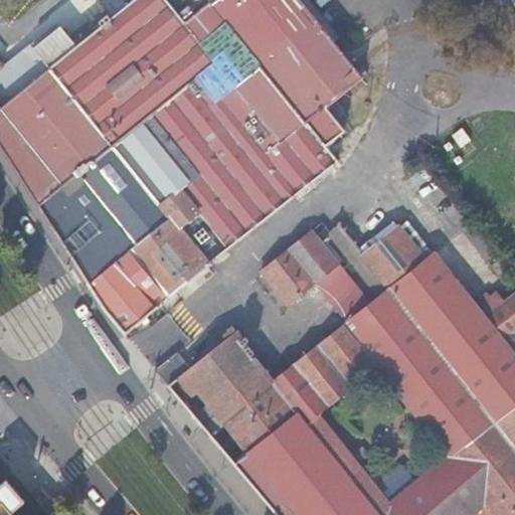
[(0,56),(0,145),(18,174),(108,310),(125,331),(209,262),(242,234),(338,158),(325,142),(344,126),(339,120),(325,103),(330,99),(362,73),(303,0),(130,0),(107,18),(104,14),(99,18),(103,22),(73,44),(57,24),(34,42),(31,39),(5,62),(0,56)]
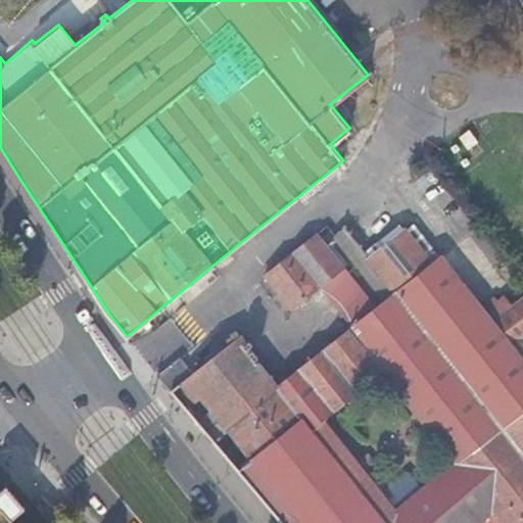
[(349,117),(335,100),(330,104),(344,122),(349,117)]
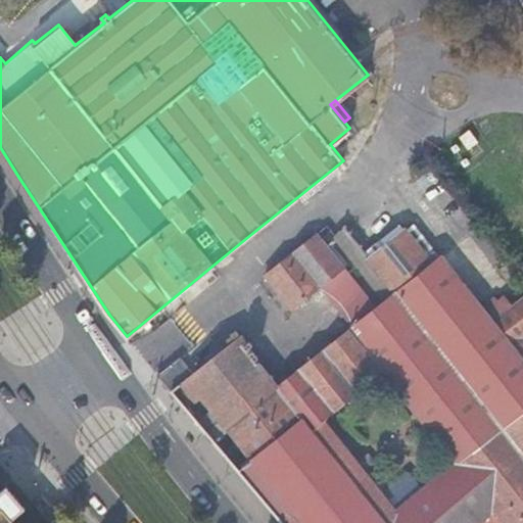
[(433,262),(440,255),(412,222),(405,228),(433,262)]
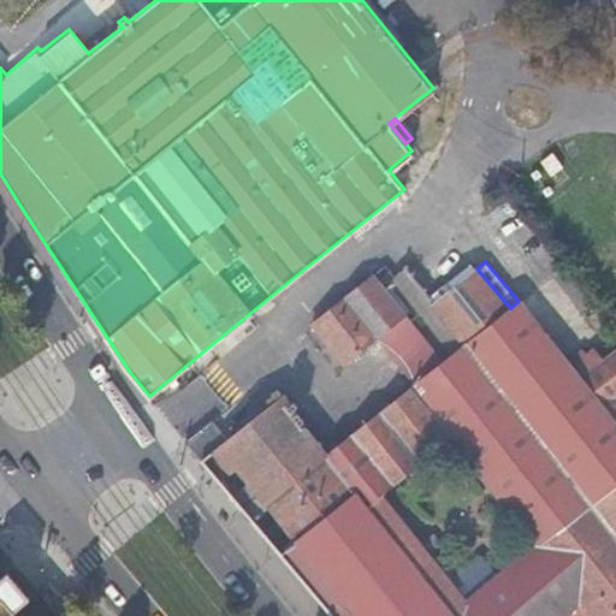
[(615,615),(615,353),(605,361),(596,349),(587,355),(585,351),(568,363),(519,301),(510,308),(477,268),(436,302),(468,342),(455,353),(443,362),(385,290),(397,280),(398,278),(388,265),(374,276),(373,274),(372,277),(372,278),(318,321),(348,360),(383,333),(420,379),(353,433),(392,481),(400,477),(419,501),(472,457),(542,543),(455,615),(425,576),(427,574),(420,566),(427,558),(412,539),(404,546),(397,538),(396,540),(366,503),(380,491),(341,443),(326,454),(300,421),(304,416),(295,404),(297,402),(295,397),(291,400),(290,398),(284,402),(279,396),(229,437),(214,419),(188,440),(336,615),(615,615)]
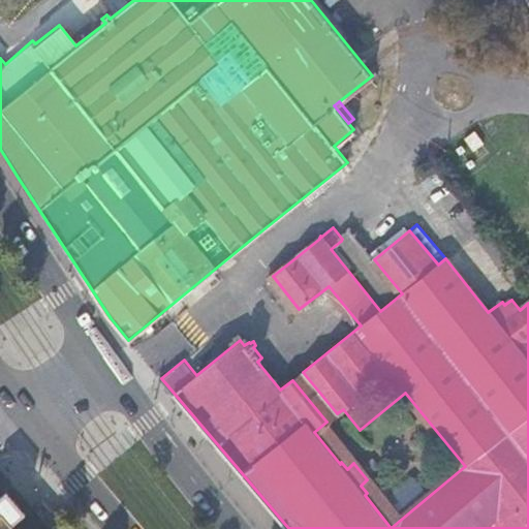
[(402,293),(374,259),(351,231),(342,239),(341,241),(391,303),(402,293)]
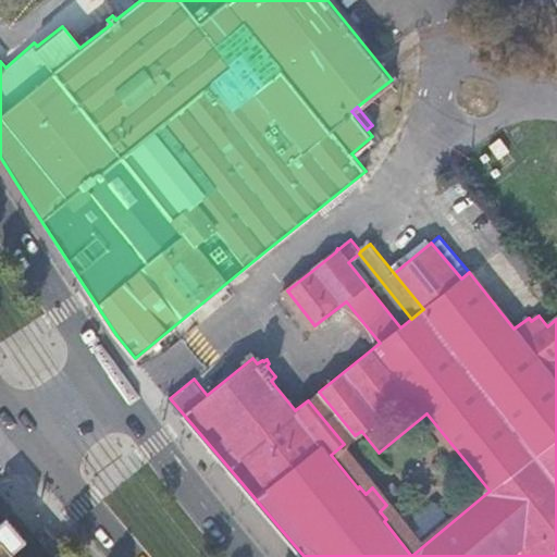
[(411,319),(359,254),(348,262),(400,327),(411,319)]
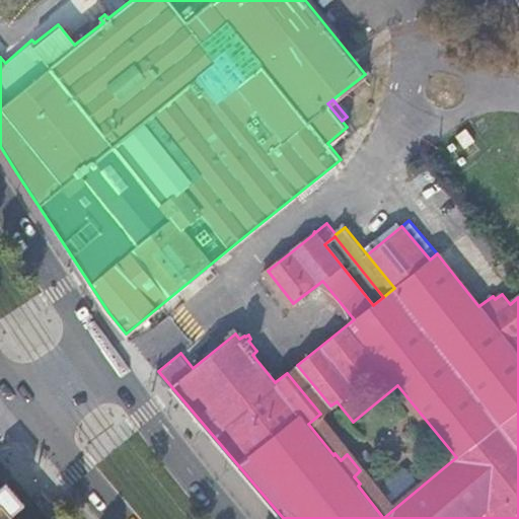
[(297,365),(287,373),(320,414),(330,405),(297,365)]
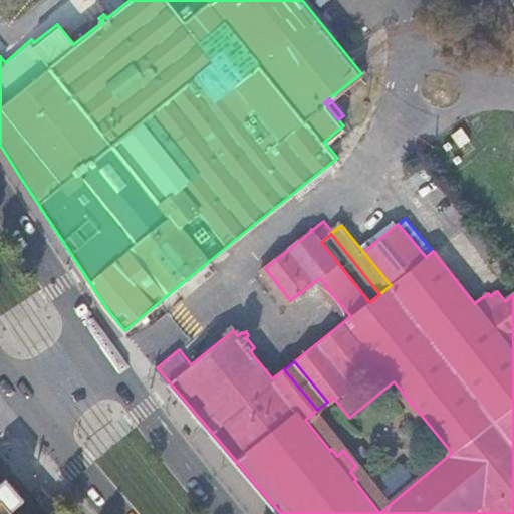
[(16,513),(12,508),(24,497),(8,478),(0,484),(0,494),(3,497),(0,499),(0,513),(16,513)]
